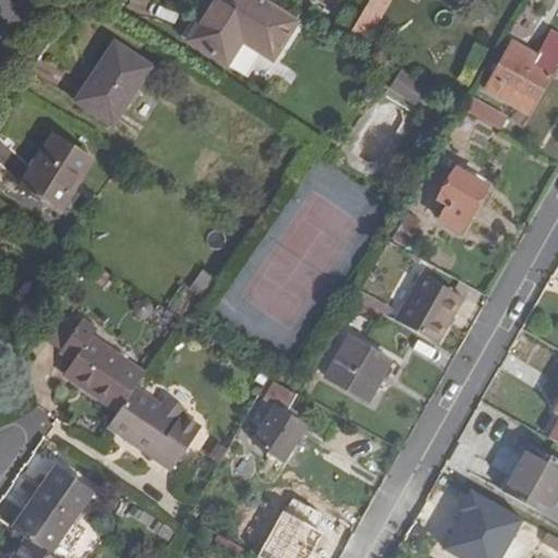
[(262,0),(216,0),(191,39),(227,63),(242,39),(274,59),(296,22),(262,0)]
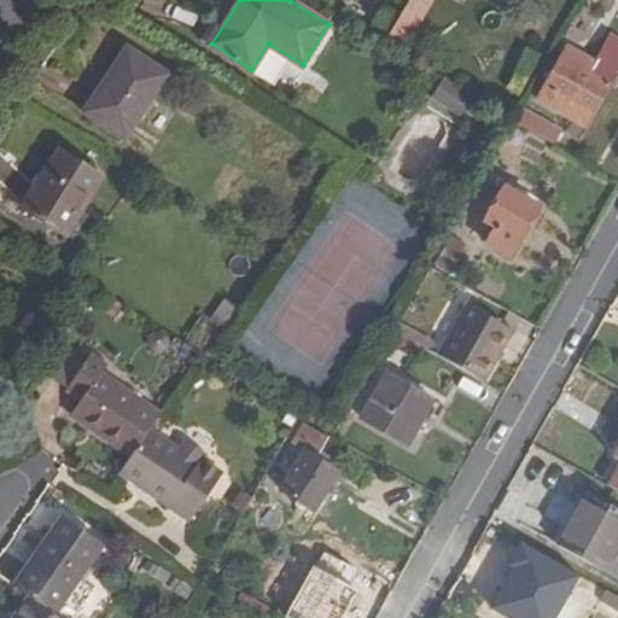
[(435,0),(410,0),(386,41),(404,52),(435,0)]
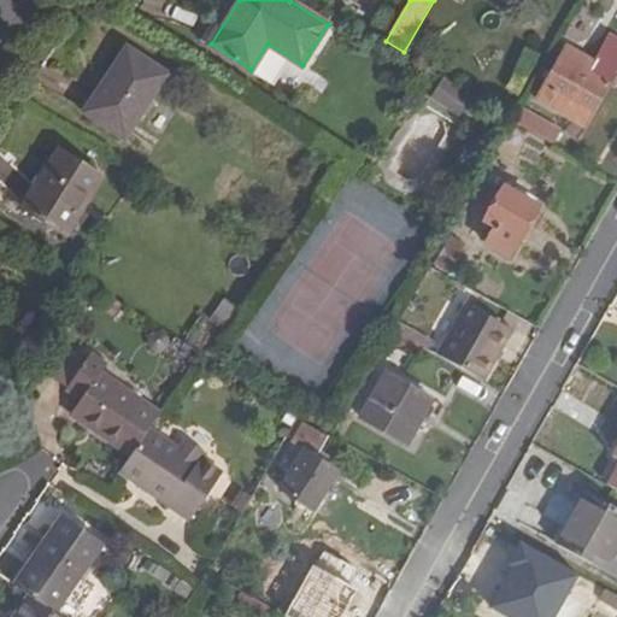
[(581,6),(568,30),(594,43),(607,19),(581,6)]
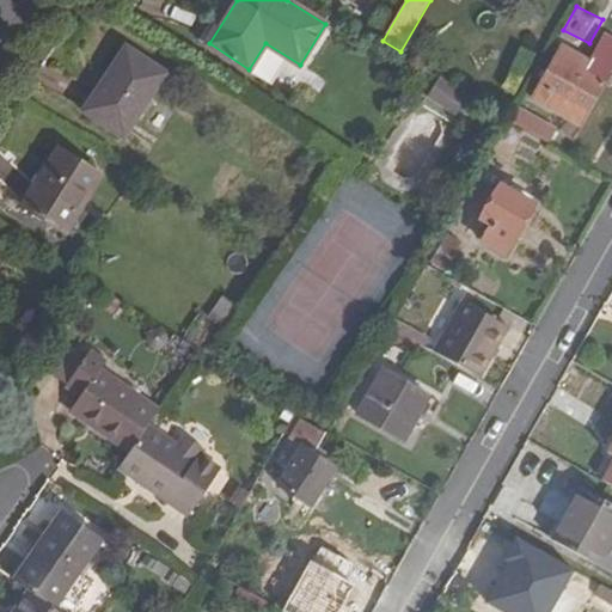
[(534,98),(582,126),(607,81),(589,72),(594,63),(564,47),(534,98)]
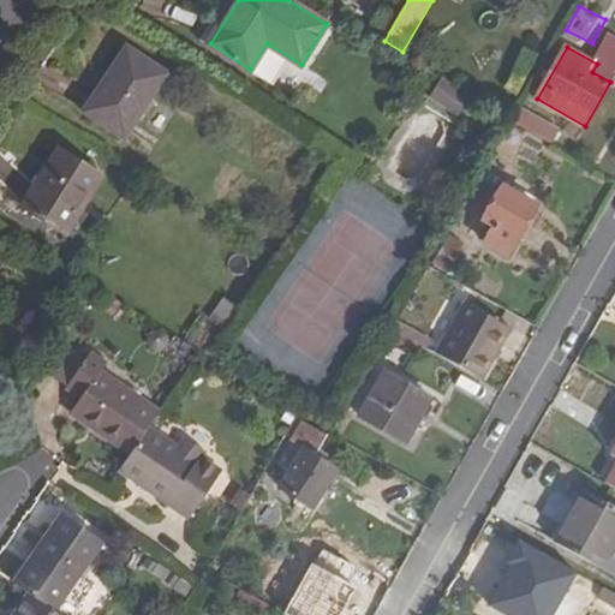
[(129,49),(87,112),(125,137),(166,76),(129,49)]
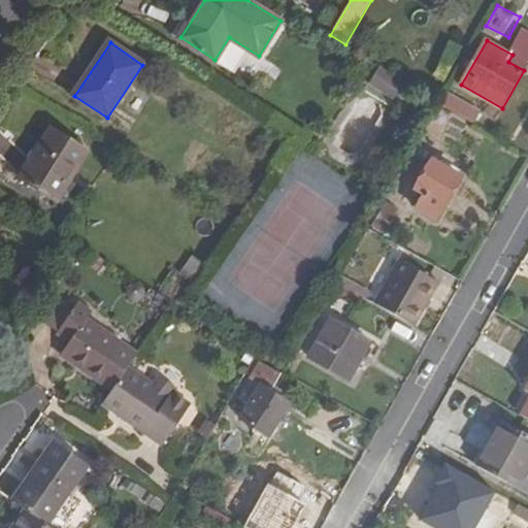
[(365,87),(391,105),(403,87),(378,68),(365,87)]
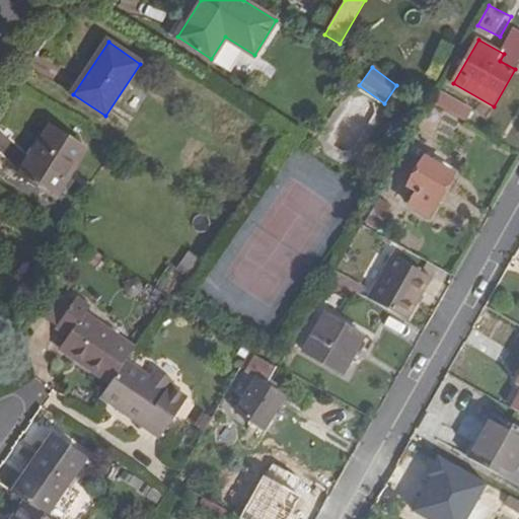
[(434,102),(466,121),(472,108),(440,91),(434,102)]
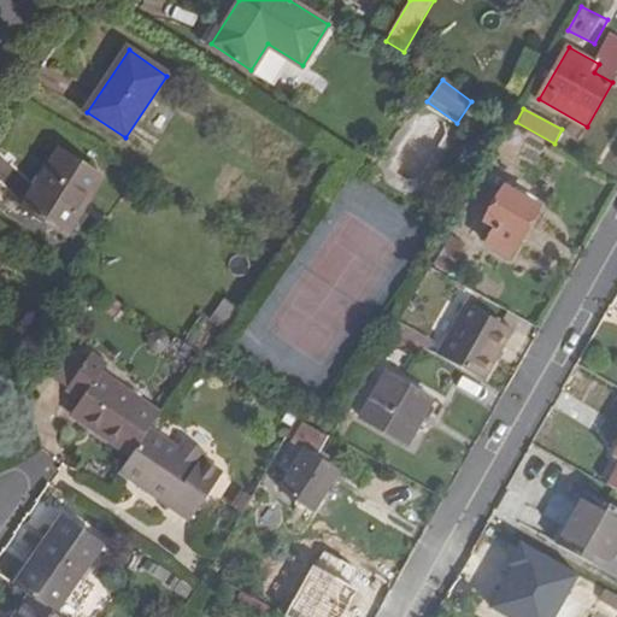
[(59,152),(24,207),(68,234),(103,180),(59,152)]
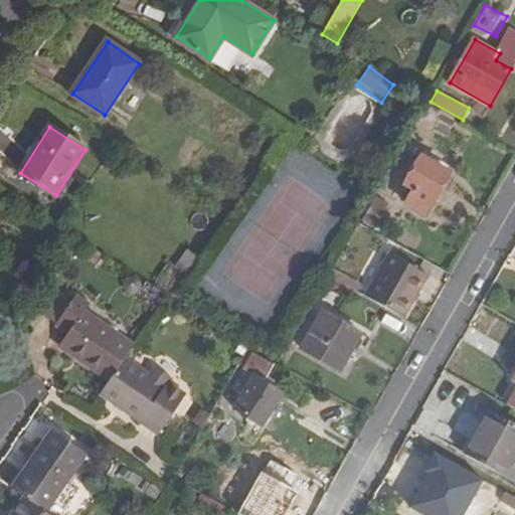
[(421,157),(405,184),(409,187),(413,189),(407,198),(405,202),(406,202),(424,213),(449,172),(421,157)]
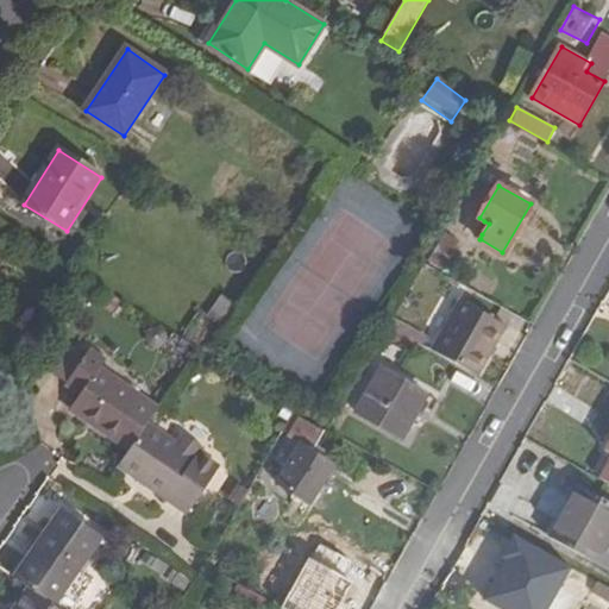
[(489,224),(484,221),(477,232),(482,234),(489,224)]
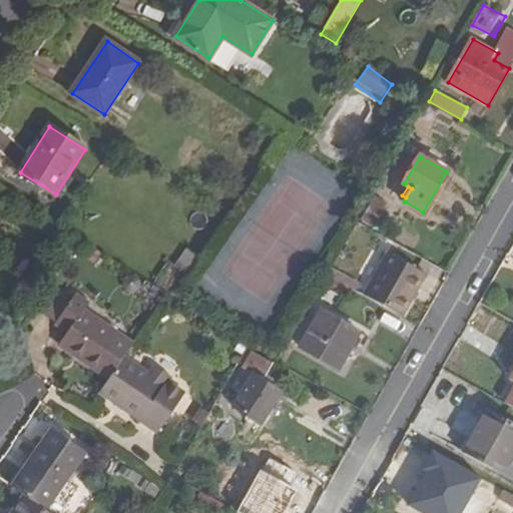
[(373,196),(360,219),(373,227),(387,203),(373,196)]
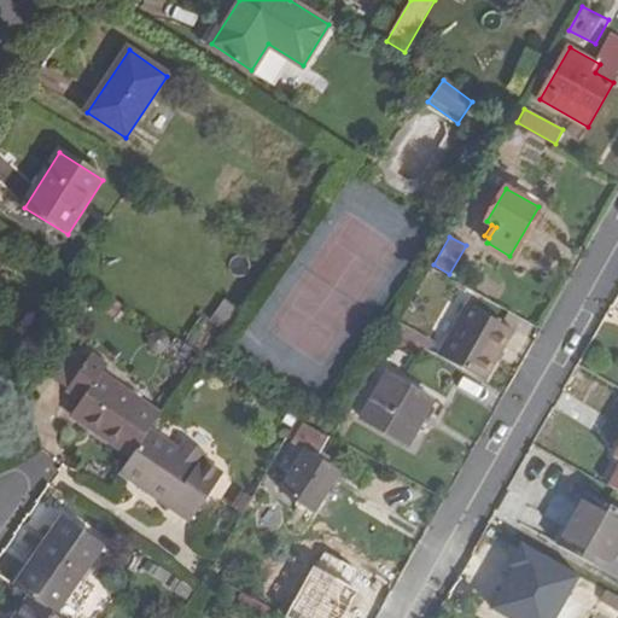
[(210,321),(226,332),(242,309),(226,298),(210,321)]
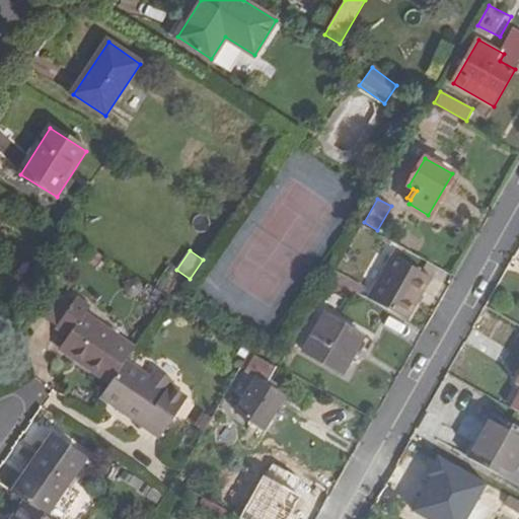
[(430,277),(393,256),(369,300),(405,320),(430,277)]
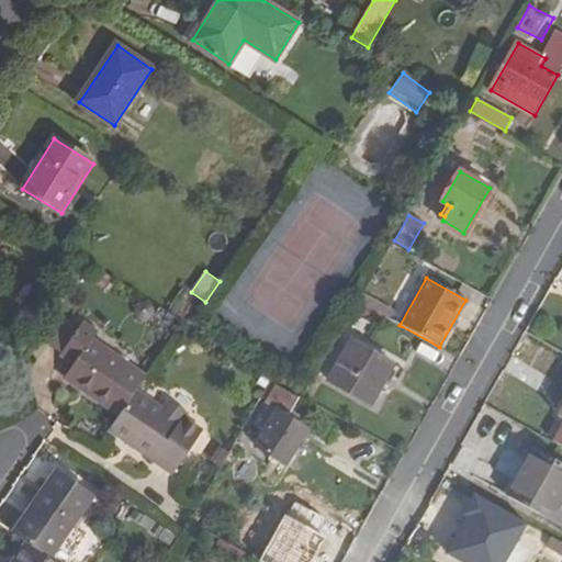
[(396,312),(364,293),(359,302),(383,316),(391,319),(396,312)]
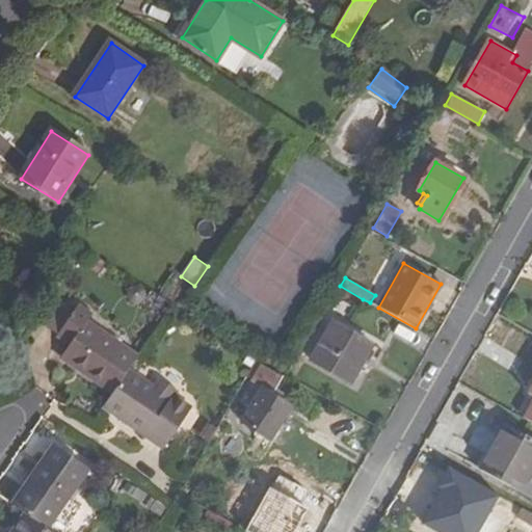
[(128,370),(137,357),(87,321),(90,317),(78,308),(57,336),(71,346),(62,356),(112,392),(128,370)]
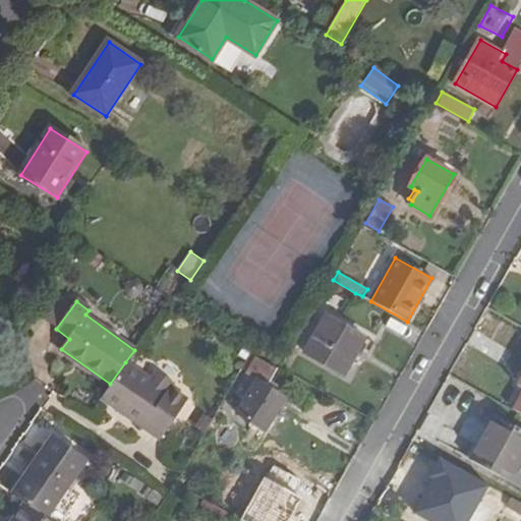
[(327,317),(307,352),(344,373),(364,339),(327,317)]
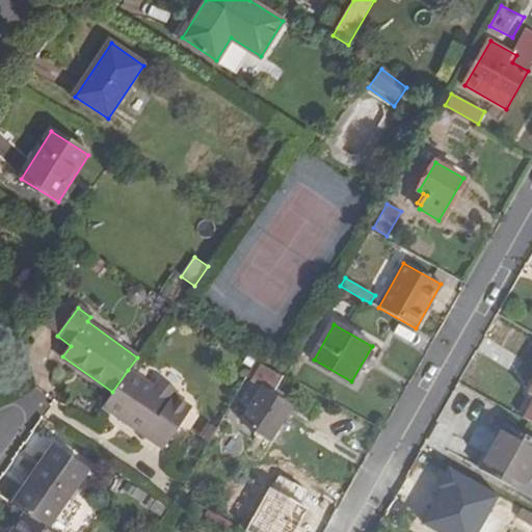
[(256,362),(258,358),(250,354),(245,363),(254,367),(256,362)]
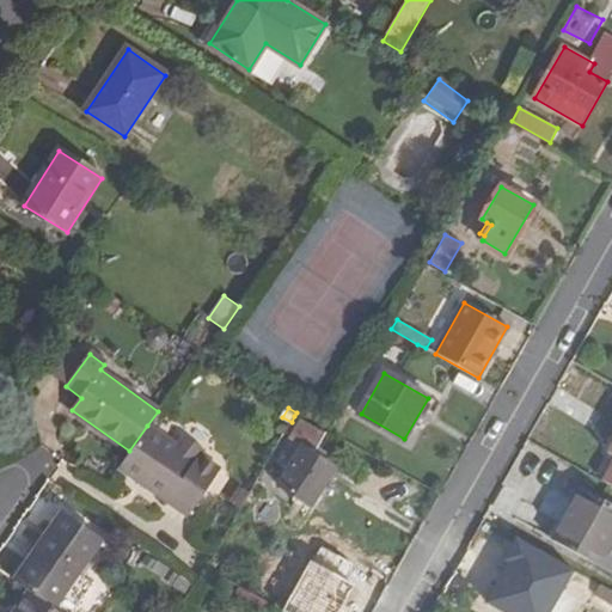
[(292,422),(285,434),(304,447),(280,483),(311,503),(335,467),(314,453),(326,435),(294,416),(292,422)]
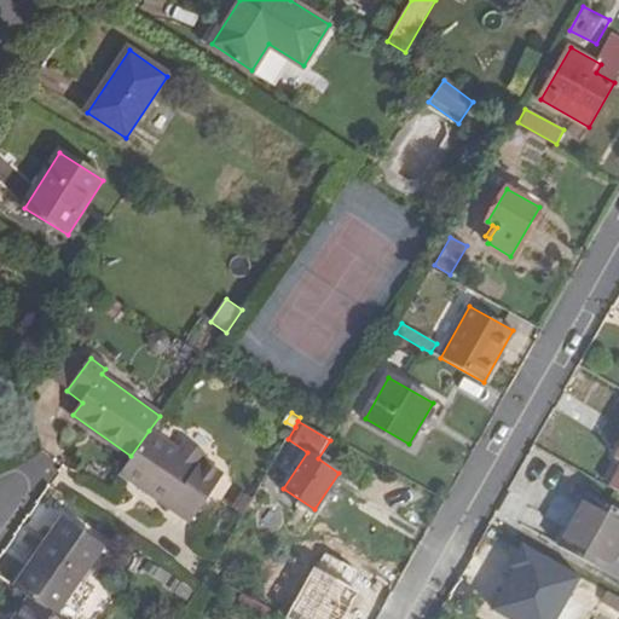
[(183,449),(151,427),(121,472),(190,521),(225,473),(204,458),(209,452),(190,438),(183,449)]
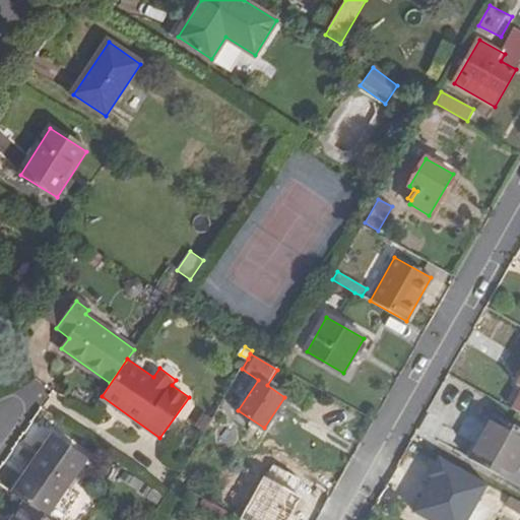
[(206,431),(213,418),(206,415),(199,427),(206,431)]
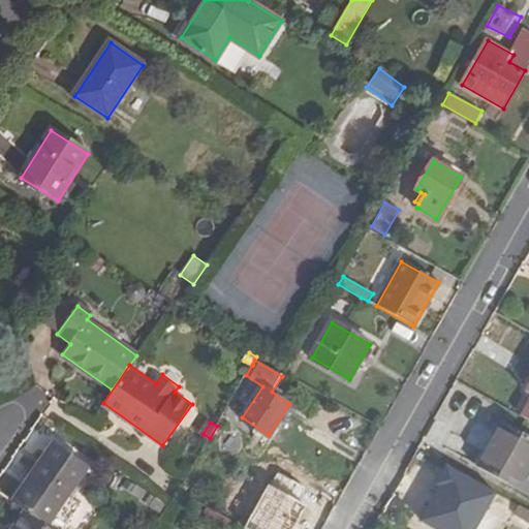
[(528,438),(504,425),(479,467),(528,495),(528,493),(528,438)]
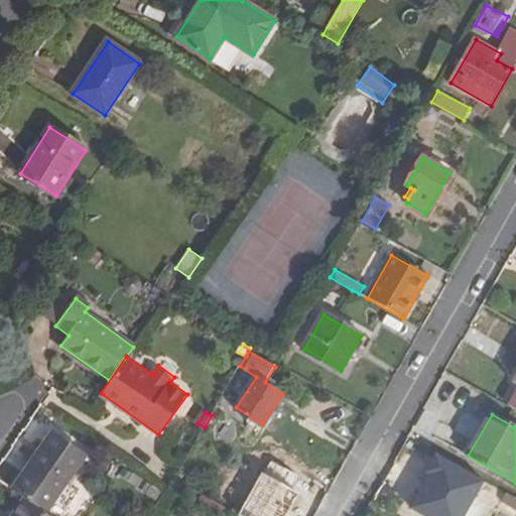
[(12,490),(26,500),(49,515),(59,515),(76,494),(63,484),(84,455),(53,432),(12,490)]
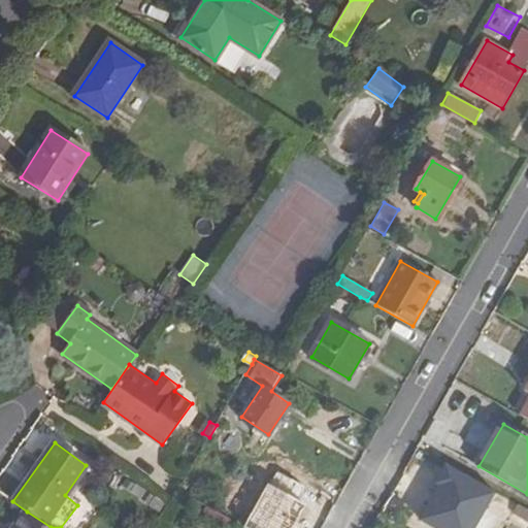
[(527,510),(518,505),(514,513),(527,522),(527,510)]
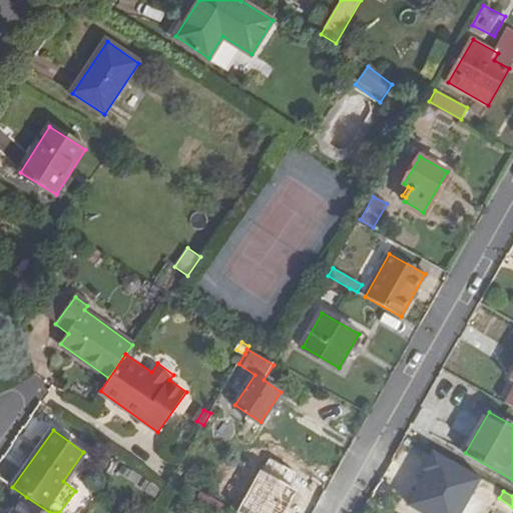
[(13,512),(49,512),(26,497),(13,512)]
